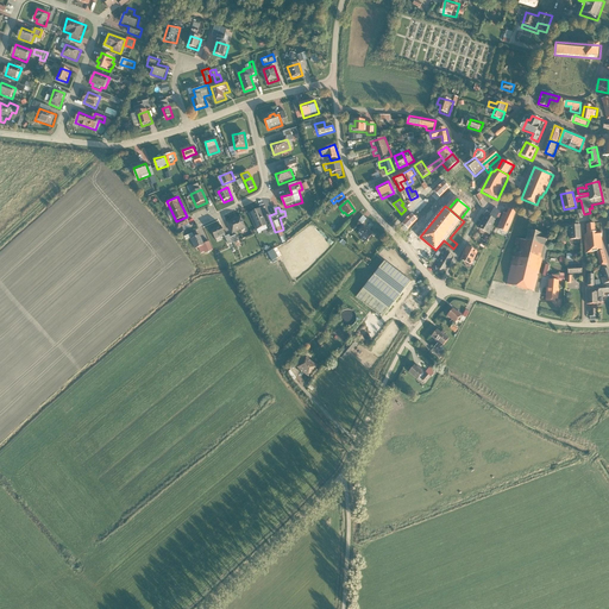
[(509,233),(519,211),(510,207),(507,215),(504,214),(498,228),(509,233)]
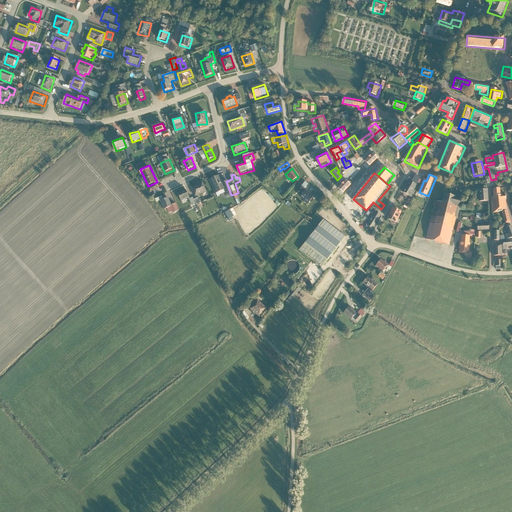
[(210,181),(216,194),(226,190),(220,176),(210,181)]
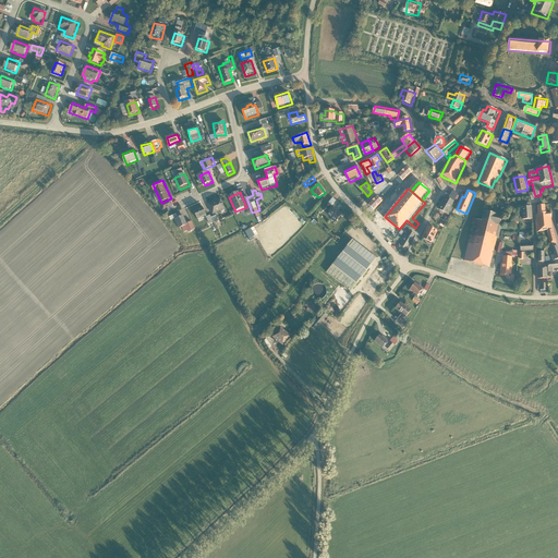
[(451,209),(458,195),(452,193),(449,199),(446,197),(439,210),(450,216),(453,210),(451,209)]
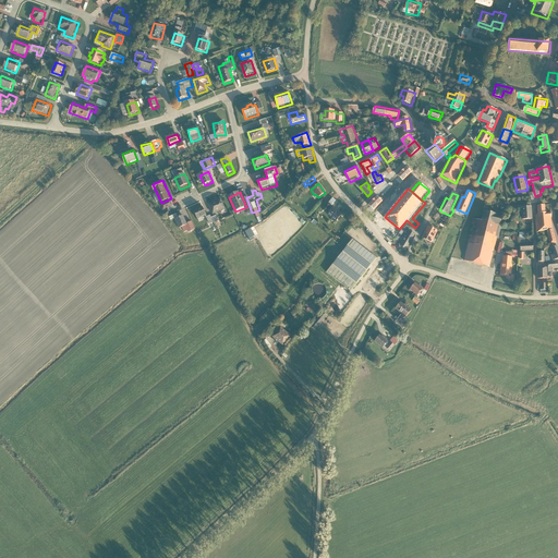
[(227,209),(222,198),(209,205),(215,216),(227,209)]
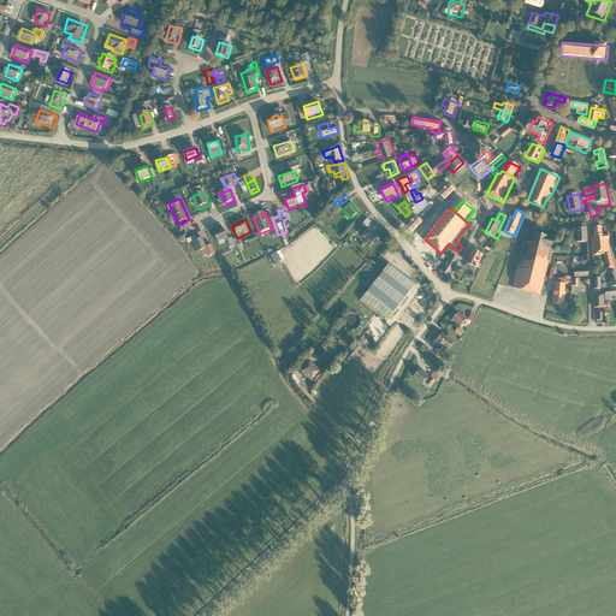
[(357,229),(361,232),(371,221),(366,219),(357,229)]
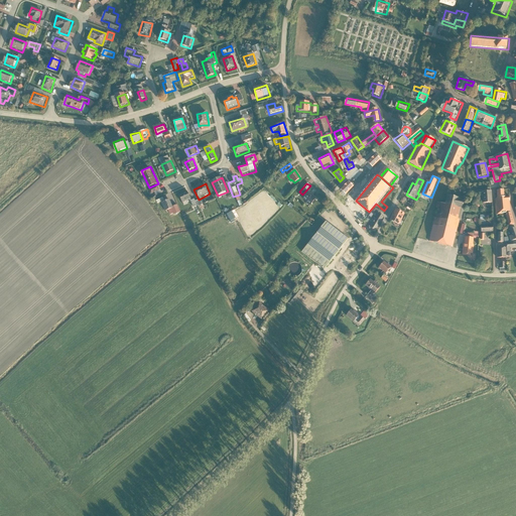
[(495,200),(497,215),(512,214),(510,198),(507,198),(507,195),(505,195),(504,190),(497,191),(498,199),(495,200)]
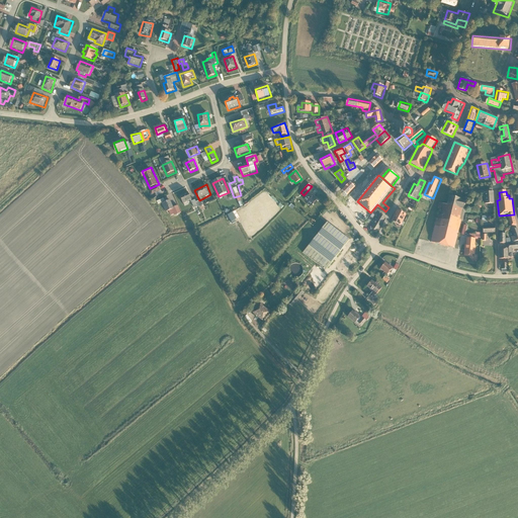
[(495,192),(484,193),(485,205),(496,204),(495,192)]
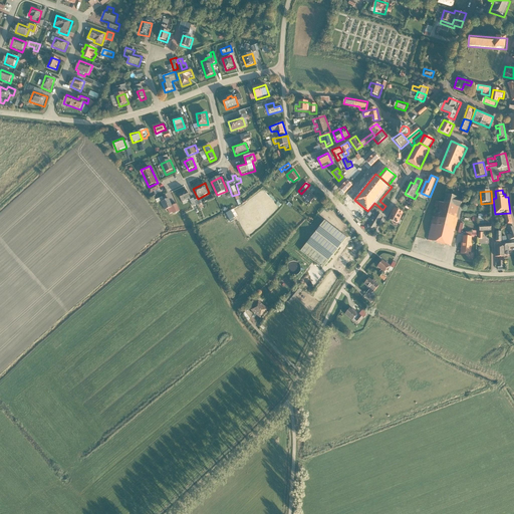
[(187,192),(179,195),(183,203),(190,200),(187,192)]
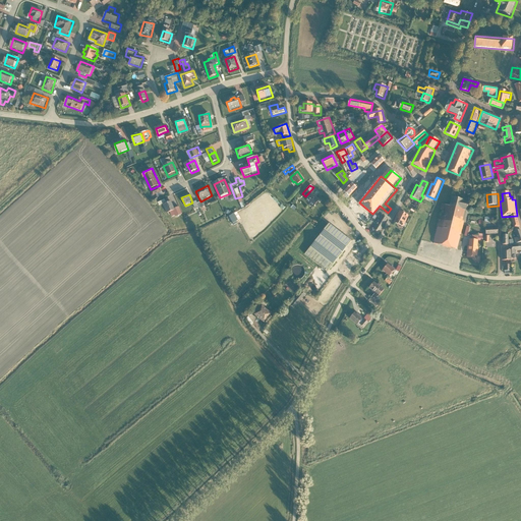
[(313,208),(320,200),(311,194),(306,200),(310,205),(313,208)]
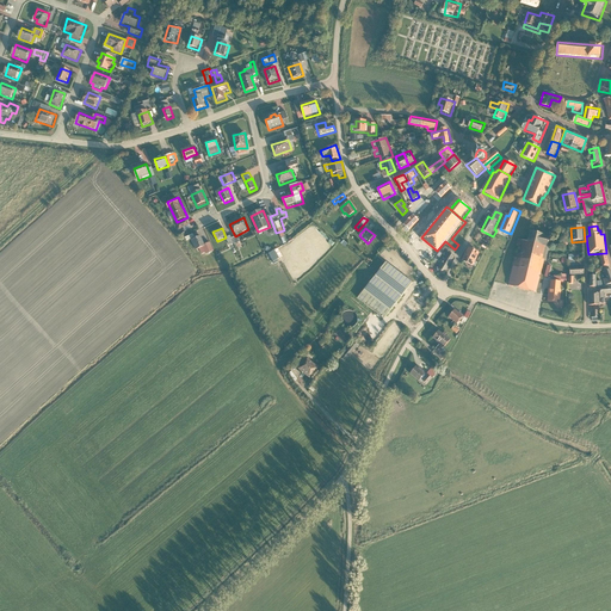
[(510,284),(536,290),(550,236),(531,232),(528,241),(518,239),(517,246),(520,247),(510,284)]
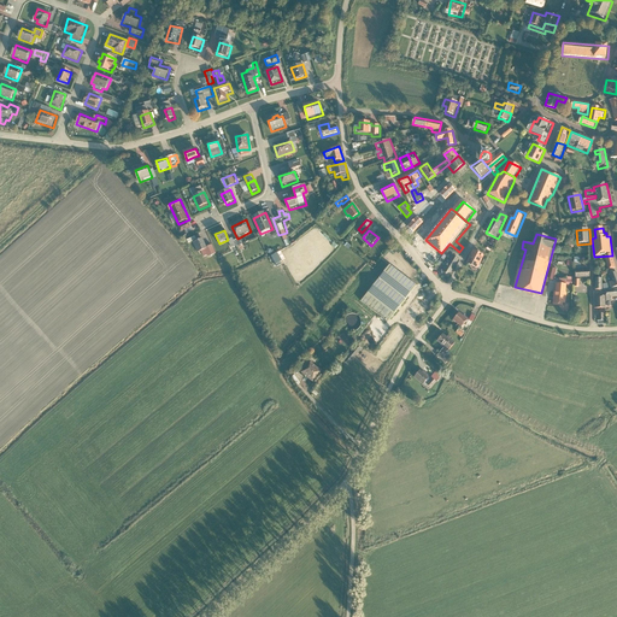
[(206,248),(201,239),(195,241),(192,242),(197,253),(201,251),(204,257),(209,254),(206,248)]
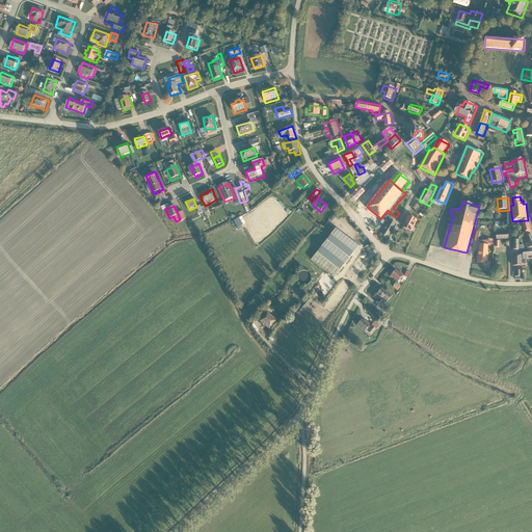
[(187,219),(183,211),(178,214),(180,219),(182,222),(187,219)]
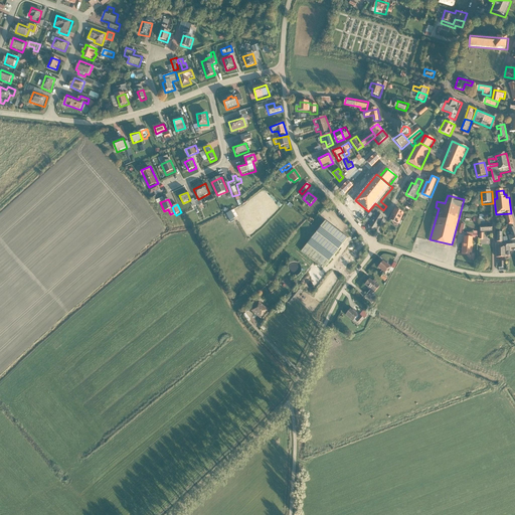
[(404,214),(395,209),(390,219),(399,224),(404,214)]
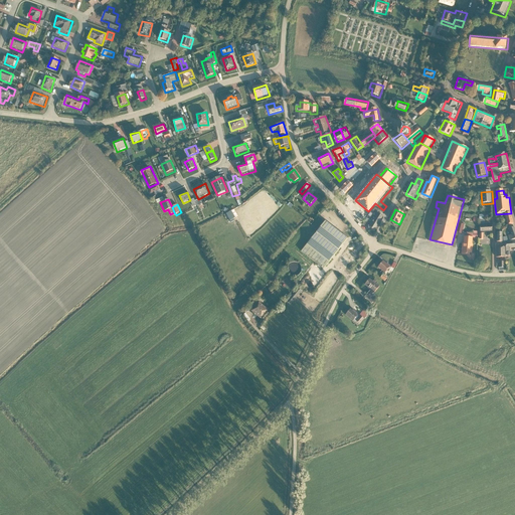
[(383,216),(376,212),(371,221),(379,224),(383,216)]
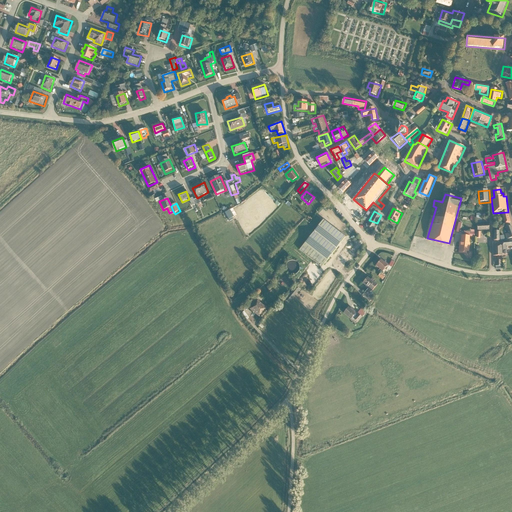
[(501,215),(504,224),(511,222),(508,213),(501,215)]
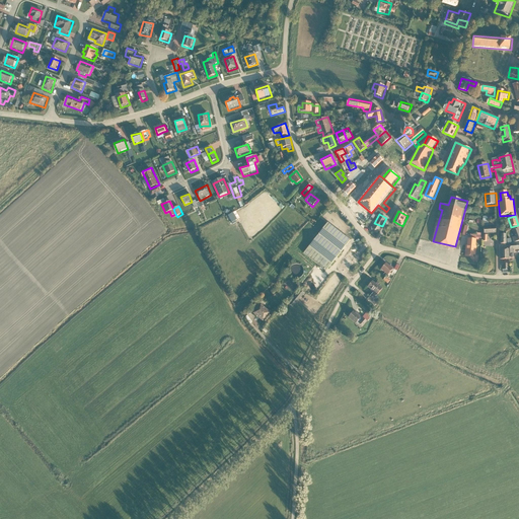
[(372,222),(368,229),(379,234),(382,226),(374,223),(372,222)]
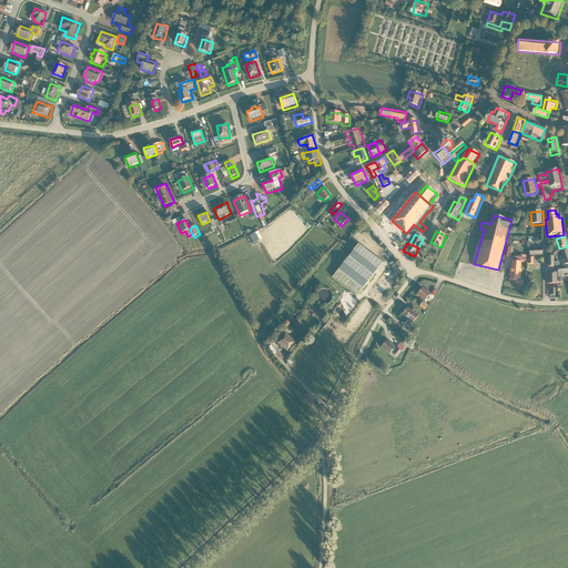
[(355,295),(356,297),(383,263),(358,244),(332,277),(346,290),(345,291),(353,297),(355,295)]
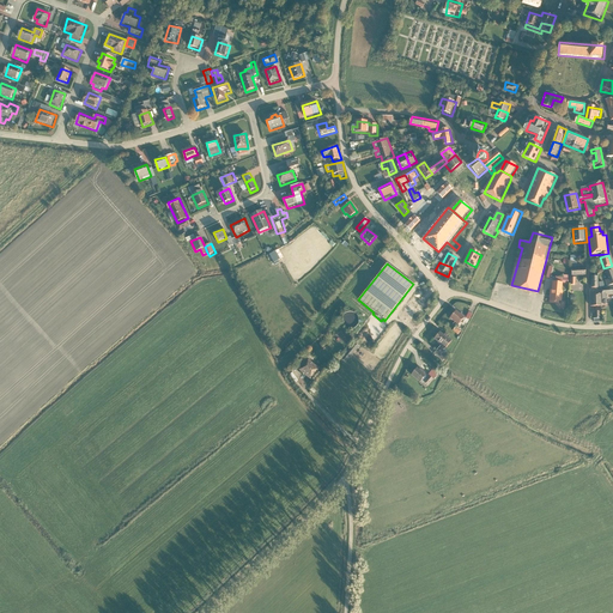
[(586,268),(571,268),(571,285),(577,285),(577,278),(586,278),(586,268)]
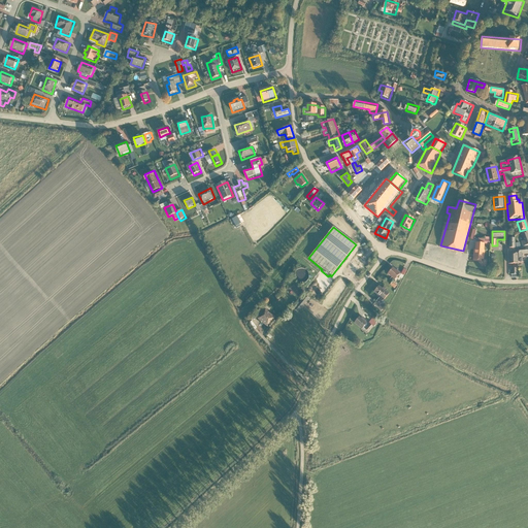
[(475,243),(474,262),(480,262),(482,266),(486,266),(487,260),(485,260),(486,252),(485,252),(486,244),(475,243)]
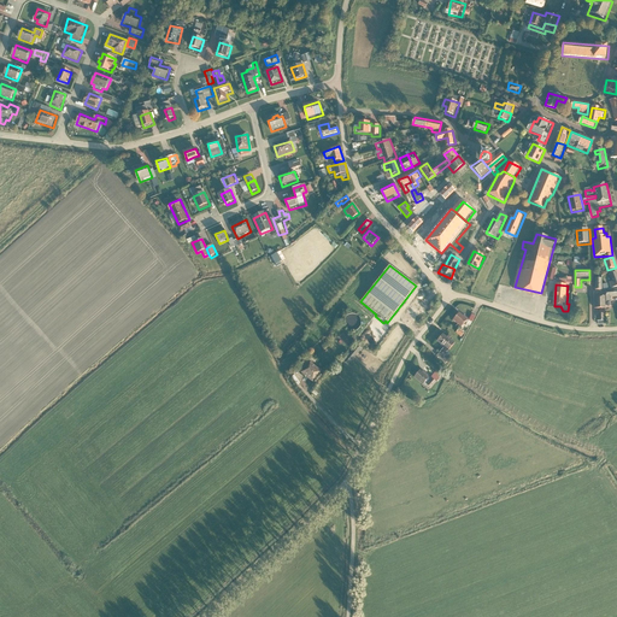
[(605,309),(605,297),(594,297),(594,309),(605,309)]
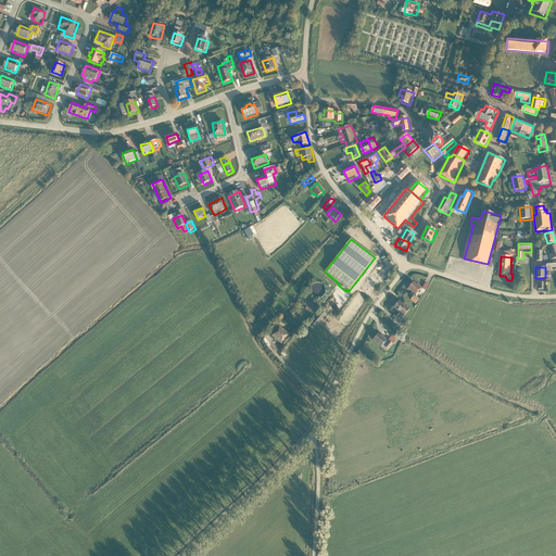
[(424,289),(416,283),(411,289),(418,295),(424,289)]
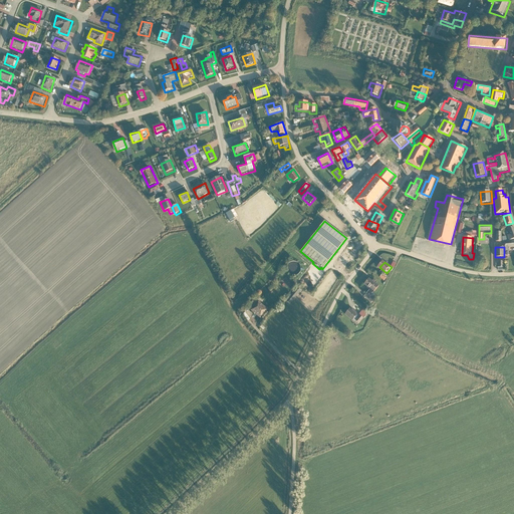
[(372,280),(370,278),(365,284),(374,292),(378,286),(374,283),(376,280),(374,279),(372,280)]
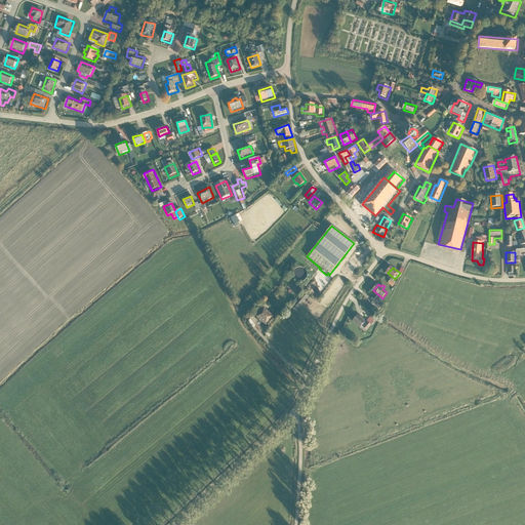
[(291,308),(295,311),(300,305),(308,297),(304,293),(296,301),(297,301),(291,308)]
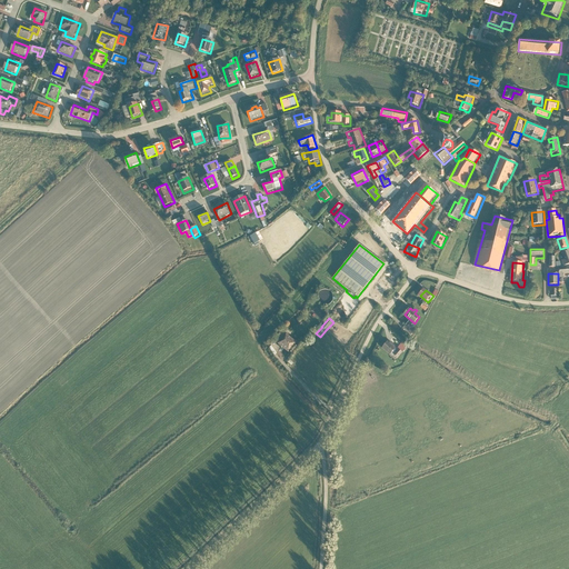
[(415,326),(409,321),(403,329),(411,336),(413,332),(411,330),(415,326)]
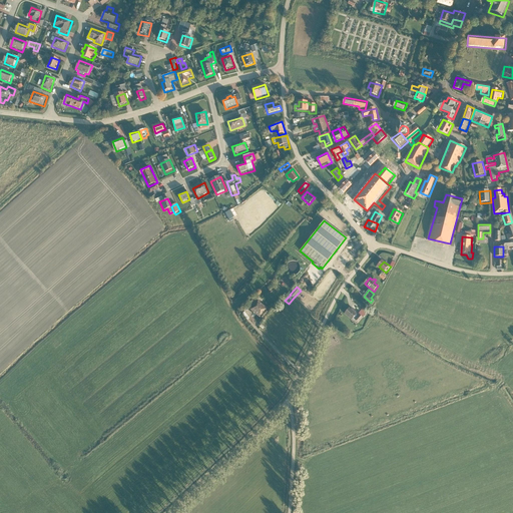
[(270,306),(267,309),(258,301),(254,299),(247,307),(250,310),(249,310),(260,318),(266,311),(269,314),(273,309),(270,306)]
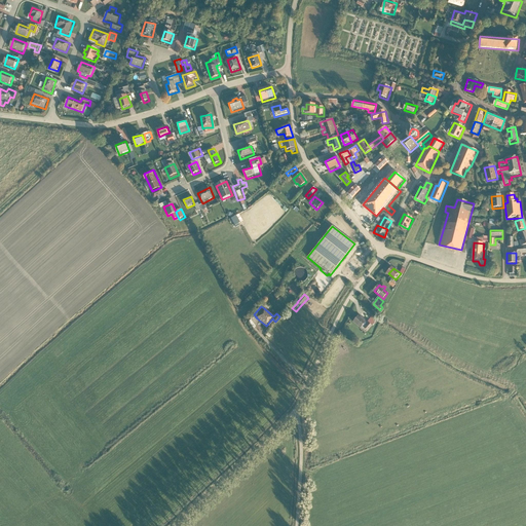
[(367,323),(360,316),(354,322),(363,329),(364,327),(367,323)]
